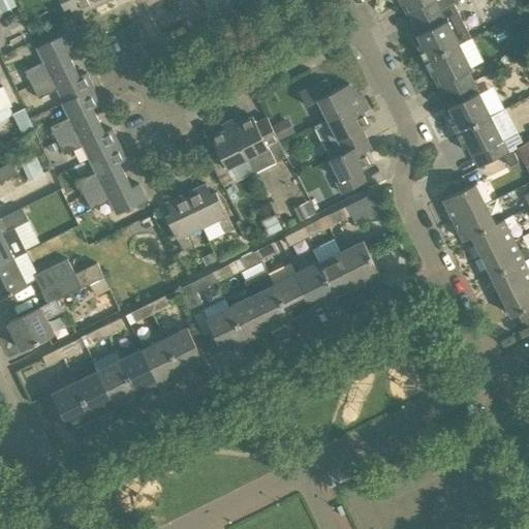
[(74,17),(94,6),(91,0),(60,0),(64,8),(69,6),(74,17)]
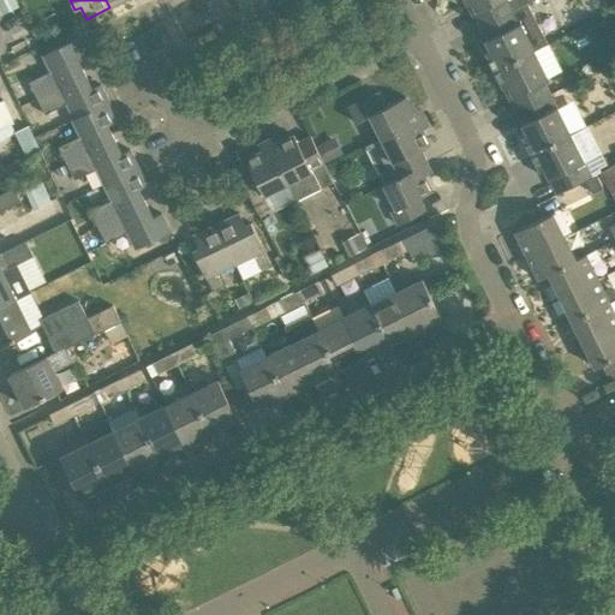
[(465,0),(467,5),(472,3),(477,13),(479,12),(485,25),(514,11),(509,0),(465,0)]
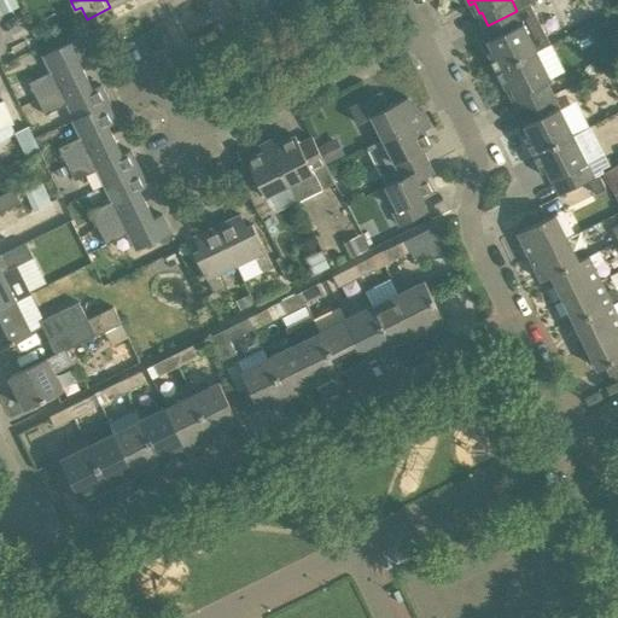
[(531,4),(517,11),(488,25),(494,39),(488,41),(493,51),(489,53),(497,71),(537,52),(552,45),(531,4)]
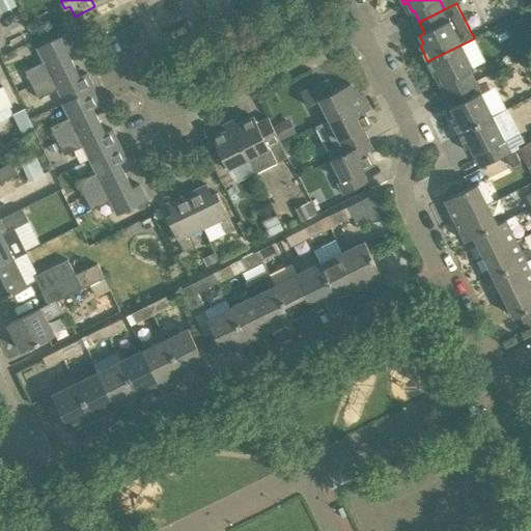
[(32,85),(74,65),(67,53),(75,49),(66,33),(36,48),(44,62),(25,72),(32,85)]
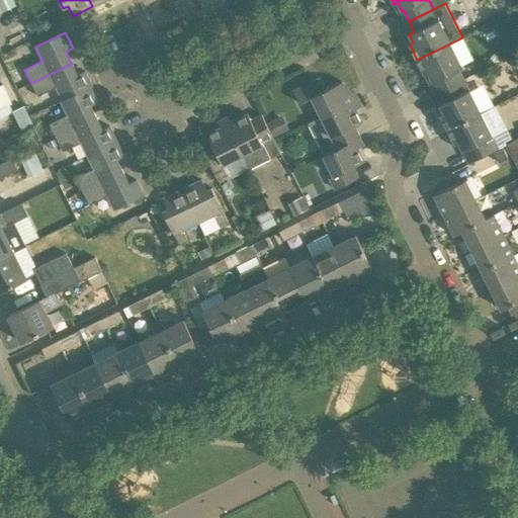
[(450,44),(417,60),(425,75),(428,73),(432,81),(434,80),(440,91),(463,79),(458,69),(462,67),(450,44)]
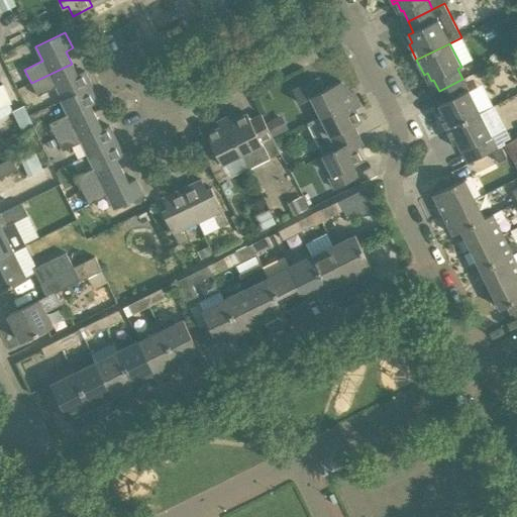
[(72,64),(31,83),(38,97),(57,88),(63,100),(91,88),(92,87),(85,72),(77,75),(72,64)]
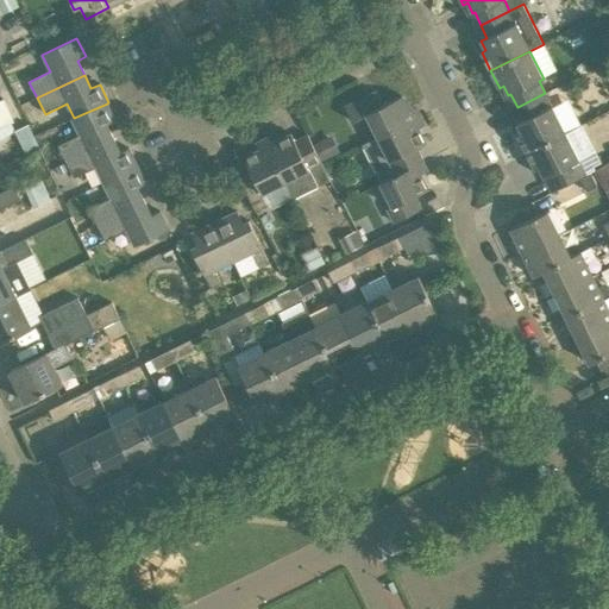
[(30,87),(20,90),(26,102),(36,99),(30,87)]
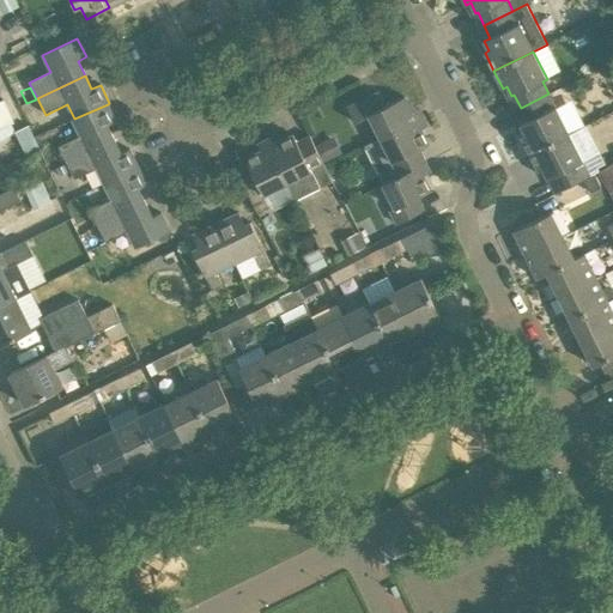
[(381,139),(417,121),(405,97),(386,107),(378,92),(347,108),(354,122),(369,115),(381,139)]
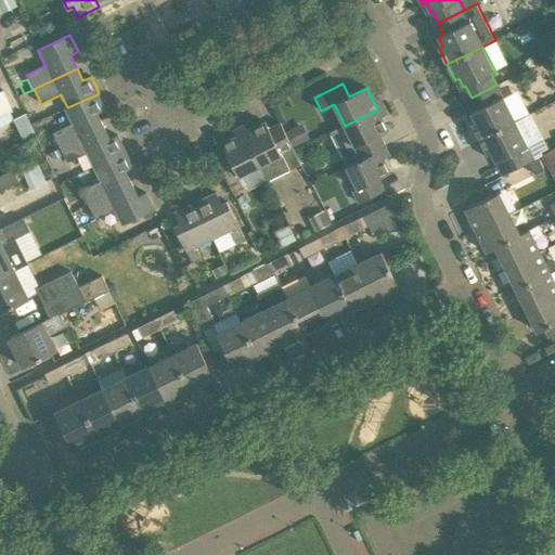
[(497,85),(472,98),(477,110),(472,113),(476,121),(472,124),(480,140),(515,123),(530,115),(518,91),(504,99),(497,85)]
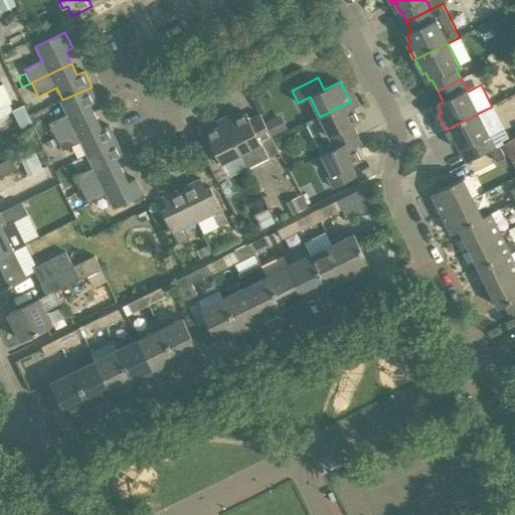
[(0,110),(9,107),(12,105),(2,86),(0,87),(0,110)]
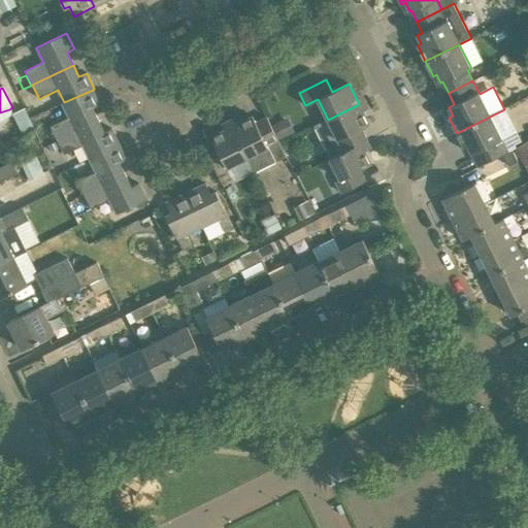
[(93,90),(64,102),(62,103),(69,118),(51,127),(57,140),(98,121),(93,108),(100,104),(93,90)]
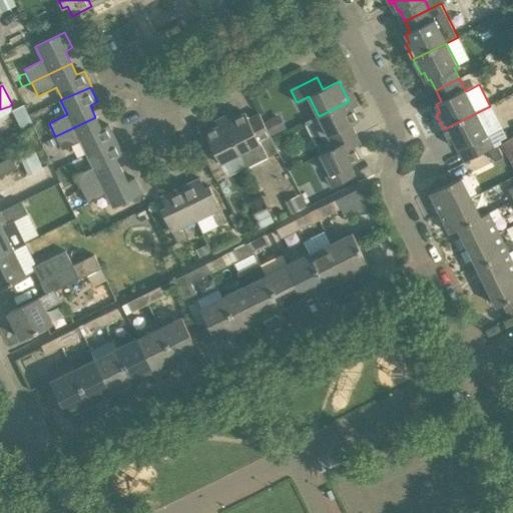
[(349,101),(319,116),(305,123),(320,153),(334,146),(335,148),(351,139),(359,136),(353,124),(359,121),(349,101)]
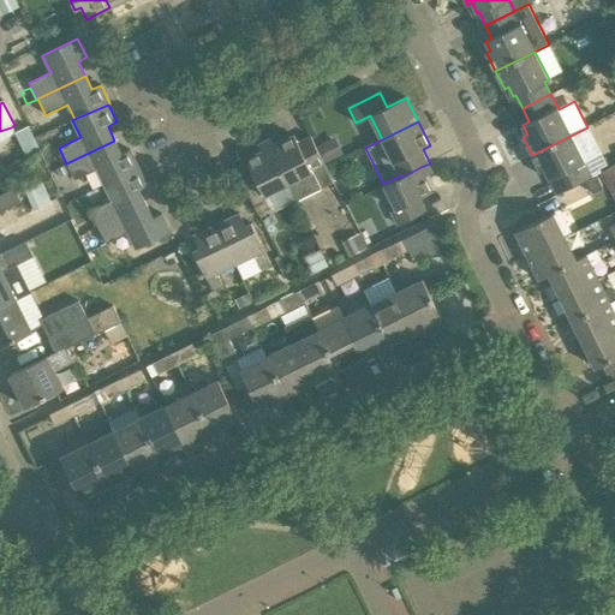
[(29,127),(16,133),(25,155),(39,149),(29,127)]
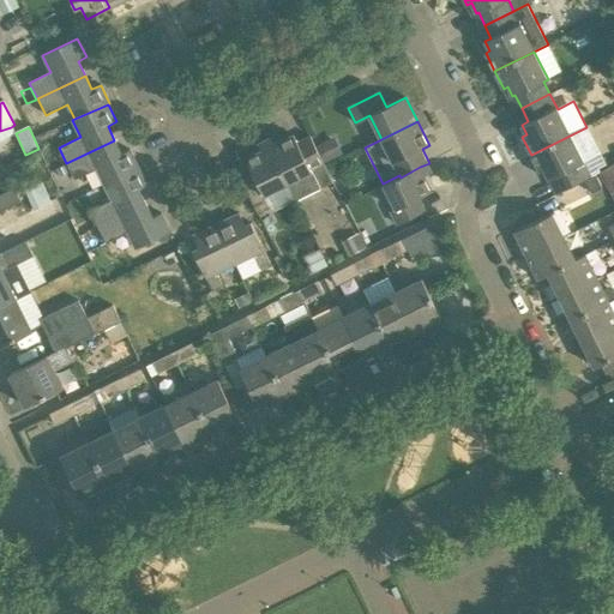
[(275,136),(266,140),(298,203),(335,185),(311,136),(298,143),(294,136),(278,143),(275,136)]
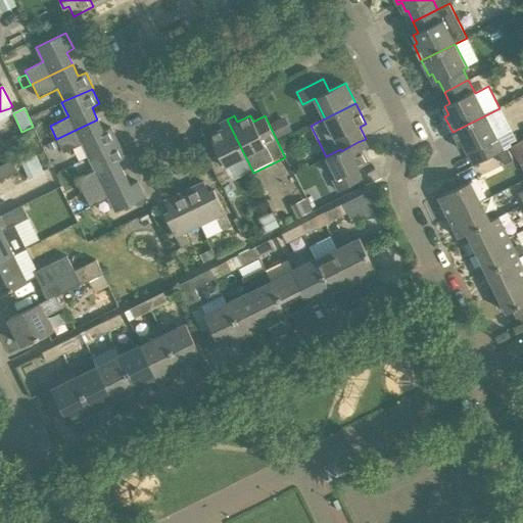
[(485,115),(453,132),(460,147),(464,145),(474,165),(497,153),(498,153),(504,150),(485,115)]
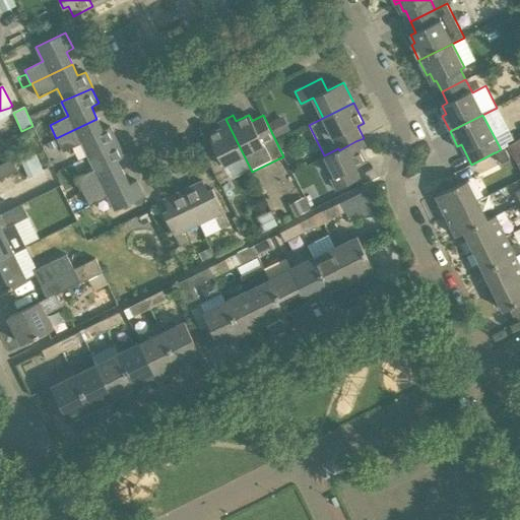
[(268,123),(276,138),(290,130),(282,116),(268,123)]
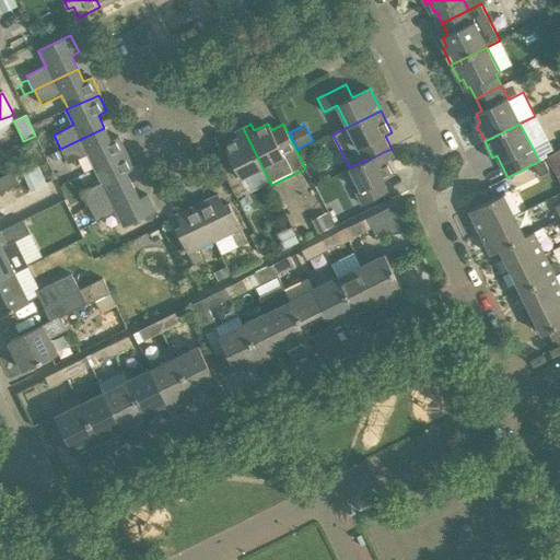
[(104,128),(60,149),(68,164),(88,154),(94,168),(127,153),(118,137),(111,140),(104,128)]
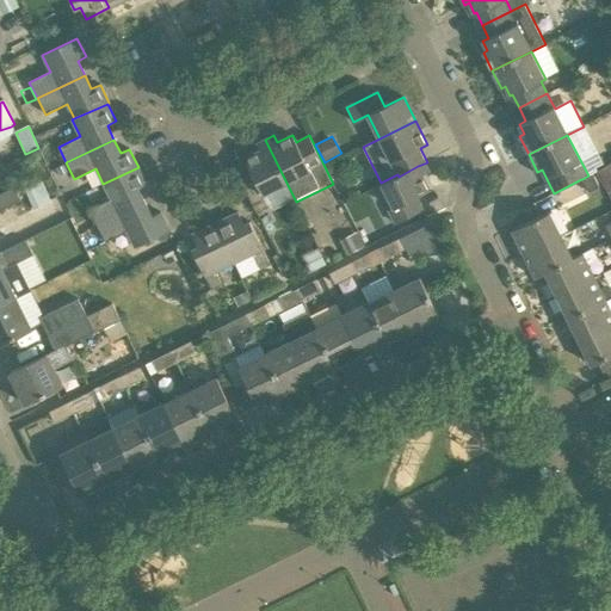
[(296,202),(265,140),(257,144),(260,150),(245,159),(252,173),(240,179),(257,214),(270,208),(273,214),(296,202)]
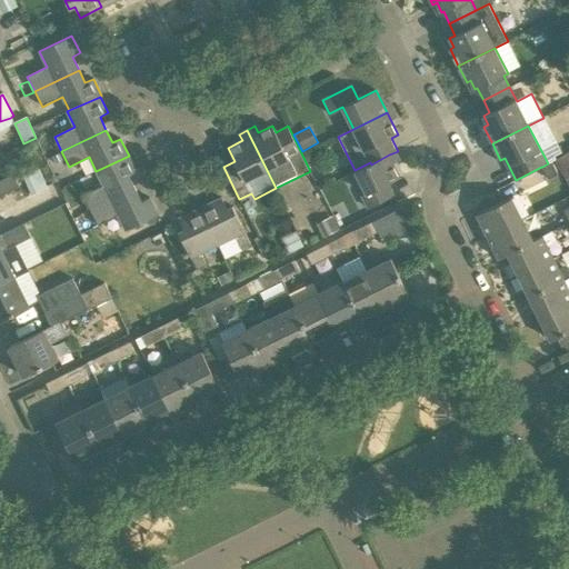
[(568,151),(556,160),(565,176),(568,172),(568,151)]
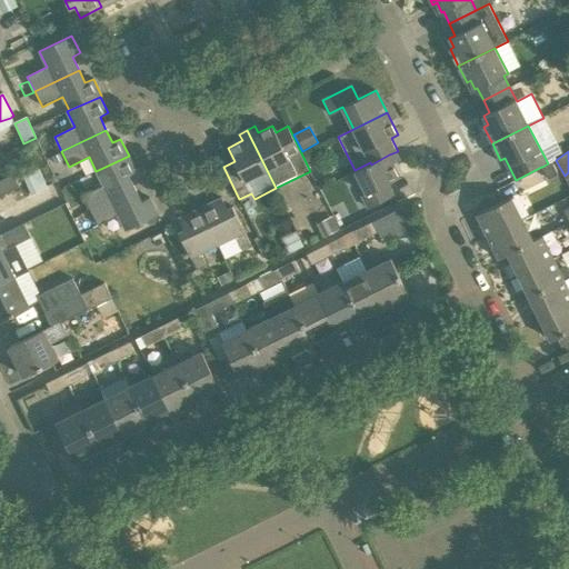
[(65,160),(61,152),(52,157),(56,165),(65,160)]
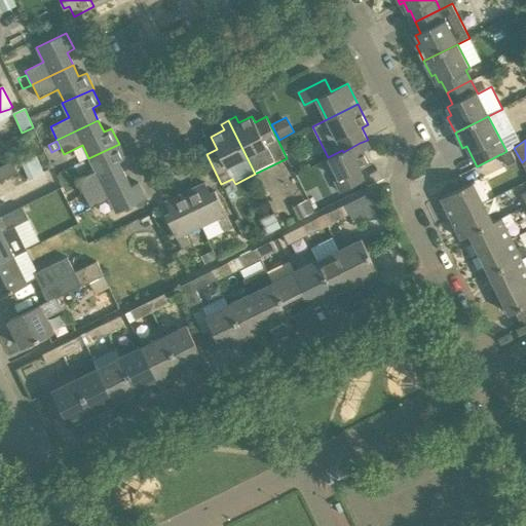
[(360,143),(343,152),(342,150),(328,157),(329,158),(329,159),(339,180),(335,182),(341,193),(364,181),(359,170),(370,164),(360,143)]
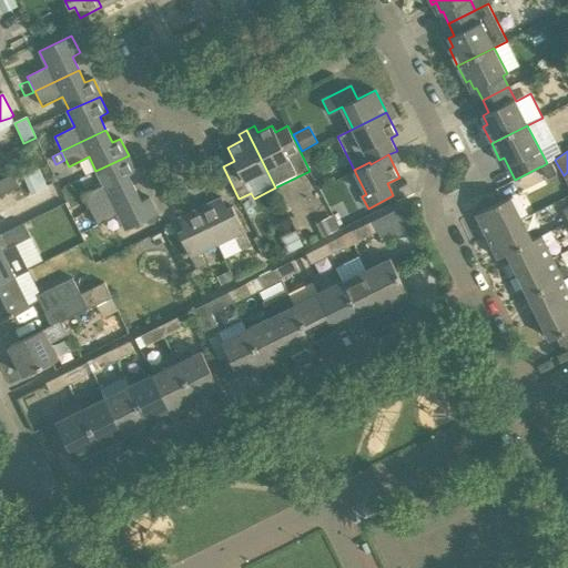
[(129,155),(95,171),(103,185),(83,195),(91,210),(134,189),(129,175),(137,172),(129,155)]
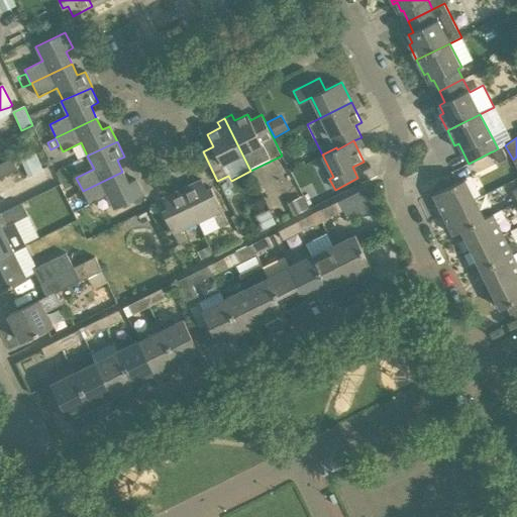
[(498,148),(492,151),(497,163),(506,159),(500,147),(498,148)]
